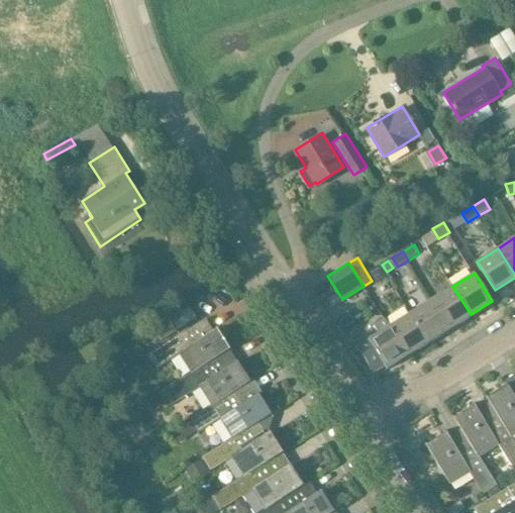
[(452,286),(432,299),(449,327),(471,314),(452,286)]
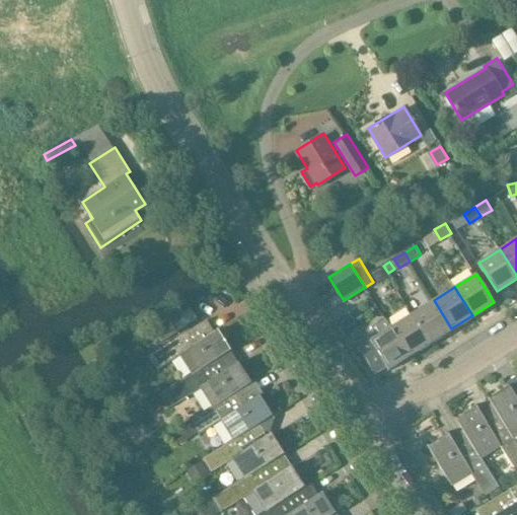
[(434,300),(413,312),(430,342),(451,328),(434,300)]
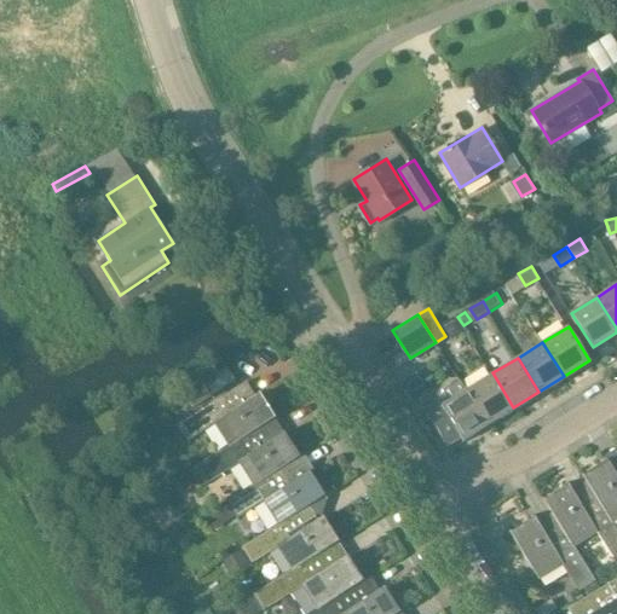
[(492,372),(467,388),(489,422),(513,407),(492,372)]
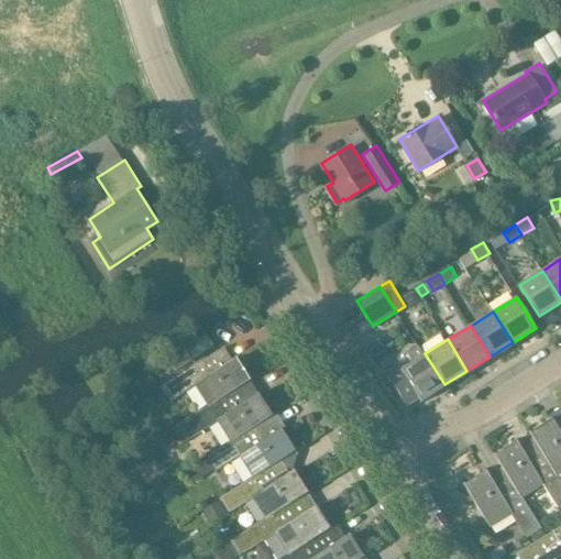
[(213,402),(246,381),(254,376),(241,354),(233,359),(224,346),(164,383),(173,397),(200,381),(213,402)]
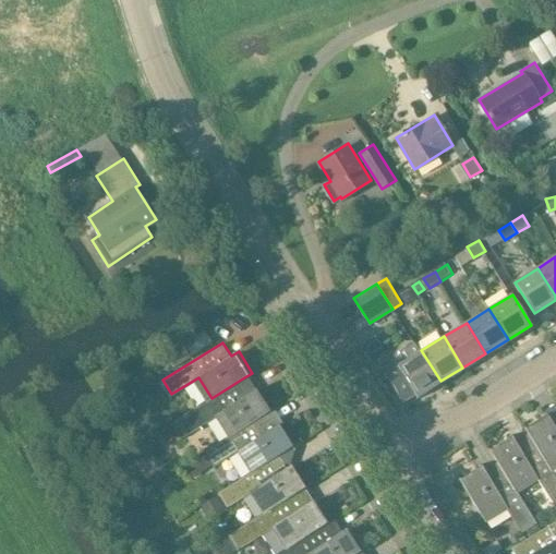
[(440,381),(421,350),(399,364),(396,359),(383,368),(393,384),(406,376),(418,396),(440,381)]
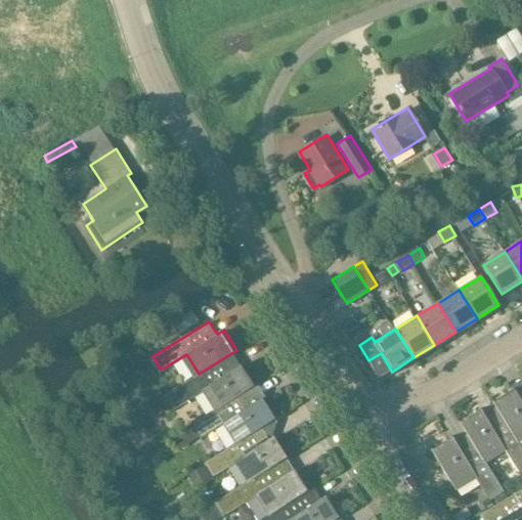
[(245,390),(254,385),(258,383),(245,362),(237,366),(229,354),(199,374),(163,396),(167,403),(168,406),(171,410),(208,387),(219,406),(245,390)]
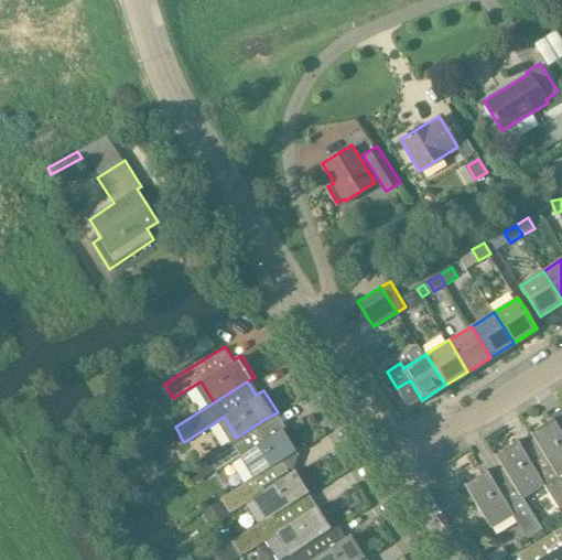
[(130,394),(136,401),(144,396),(139,388),(130,394)]
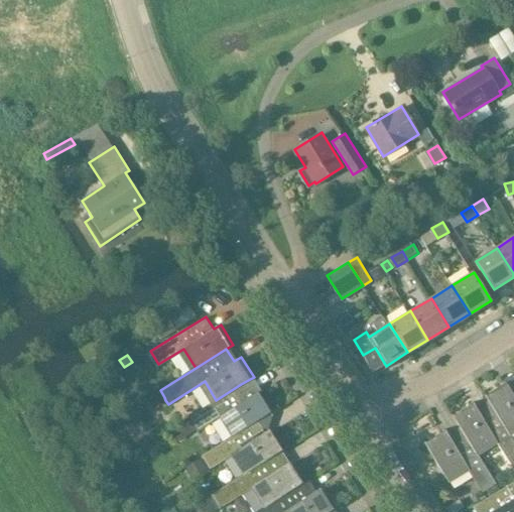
[(224,414),(236,432),(263,416),(271,411),(274,409),(261,389),(249,397),(241,384),(216,400),(190,416),(199,428),(224,414)]
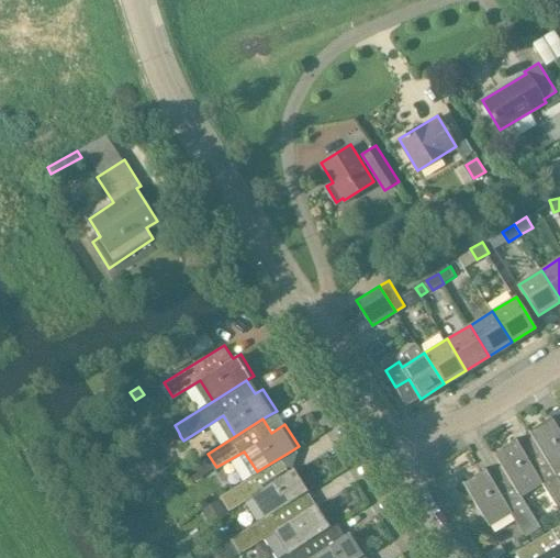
[(559,433),(553,423),(533,436),(542,454),(545,453),(553,469),(559,465),(559,433)]
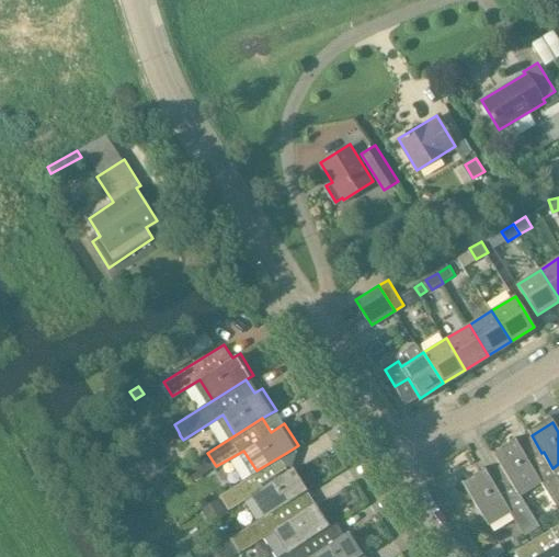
[(168,442),(180,435),(179,432),(174,424),(161,432),(168,442)]
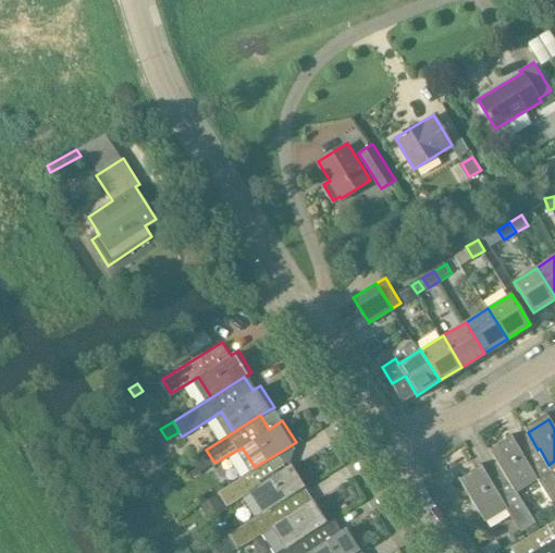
[(540,449),(538,450),(525,457),(515,440),(491,454),(506,479),(507,479),(514,487),(534,475),(551,502),(554,500),(554,475),(549,465),(540,449)]
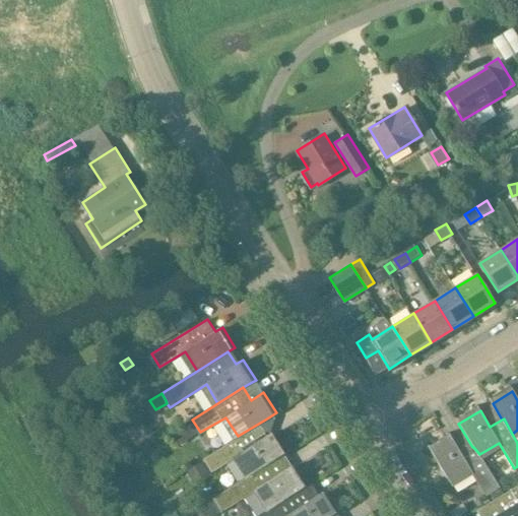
[(238,436),(204,457),(204,458),(213,471),(239,455),(250,474),(280,455),(285,453),(288,451),(276,431),(273,433),(265,420),(238,436)]
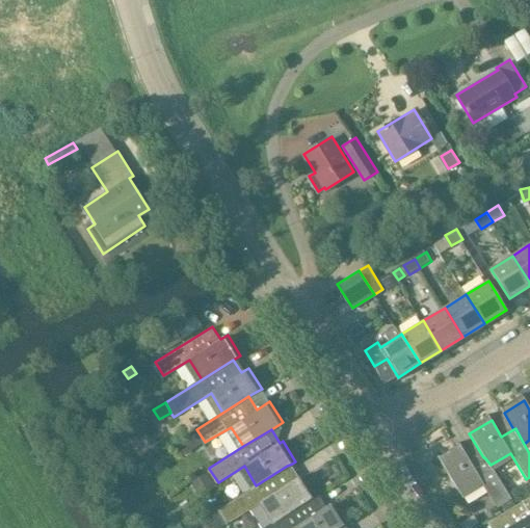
[(484,457),(483,457),(472,465),(461,448),(440,462),(459,494),(480,480),(497,507),(503,504),(511,499),(491,465),(484,457)]
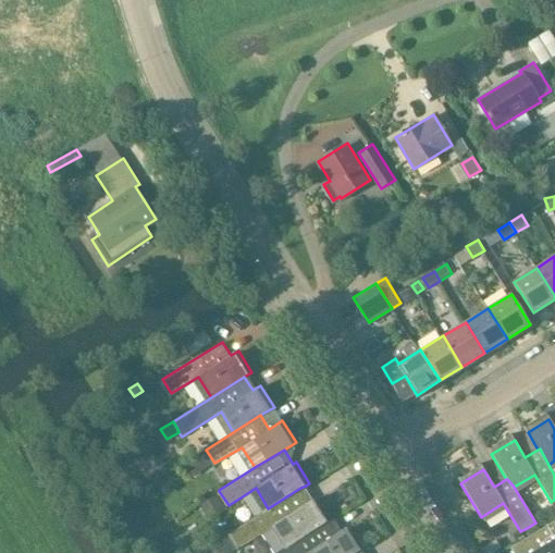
[(290,543),(312,529),(331,518),(318,496),(309,502),(300,488),(268,508),(230,532),(238,545),(239,548),(278,524),(290,543)]
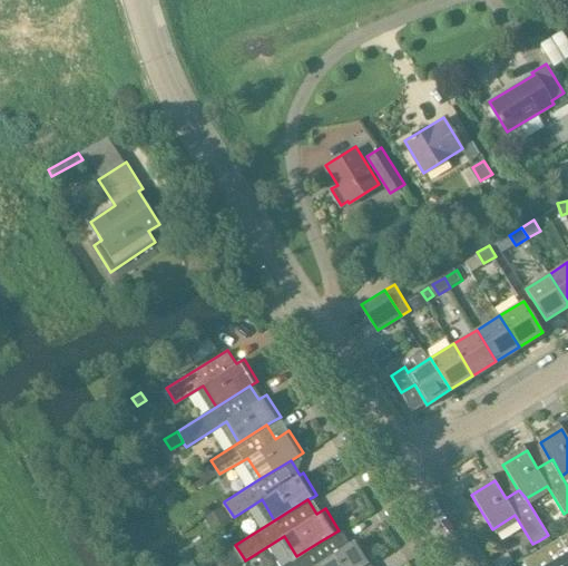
[(215,528),(234,517),(224,503),(207,514),(206,514),(215,528)]
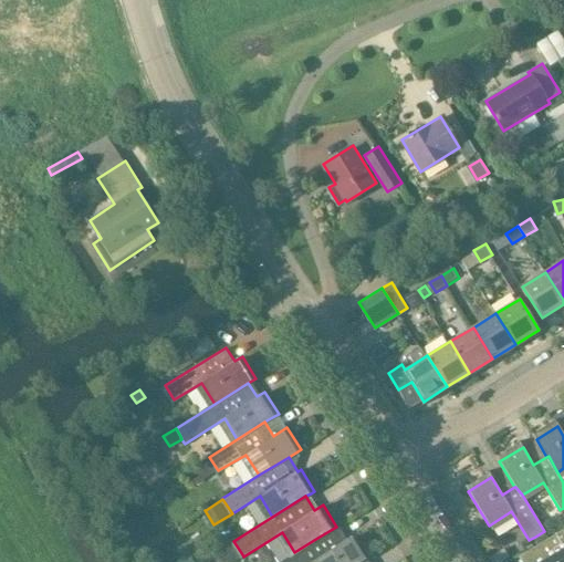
[(563,528),(549,538),(547,539),(539,543),(526,551),(532,561),(563,561),(563,528)]
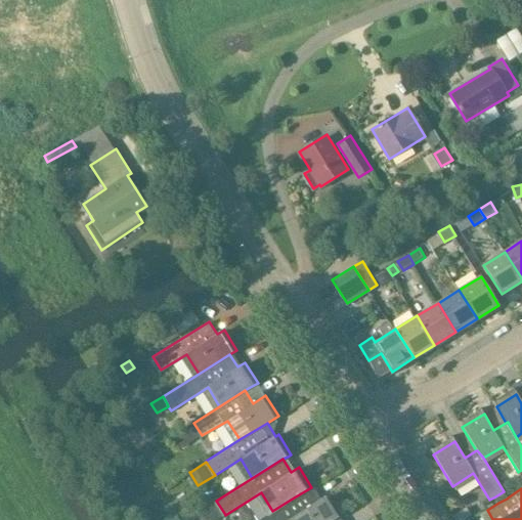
[(504,491),(495,496),(498,503),(507,499),(508,497),(504,491)]
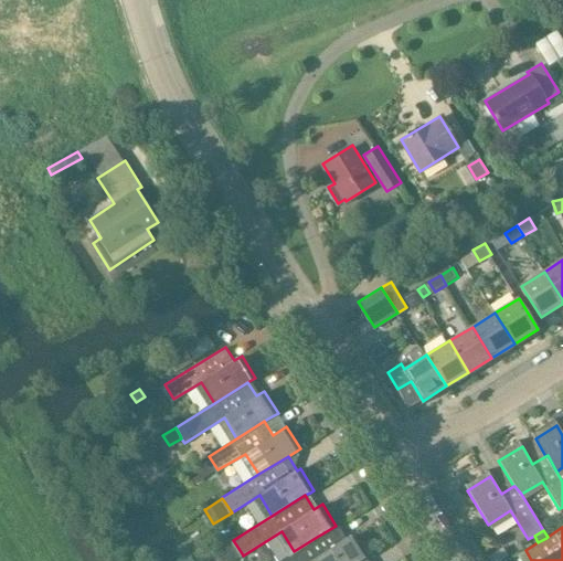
[(317,537),(294,551),(277,560),(311,560),(315,559),(316,560),(358,560),(369,554),(356,533),(327,552),(317,537)]
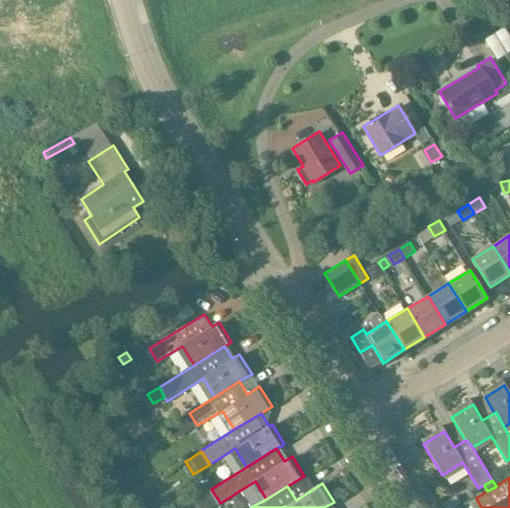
[(203,507),(208,507),(219,501),(211,489),(198,498),(197,498),(203,507)]
